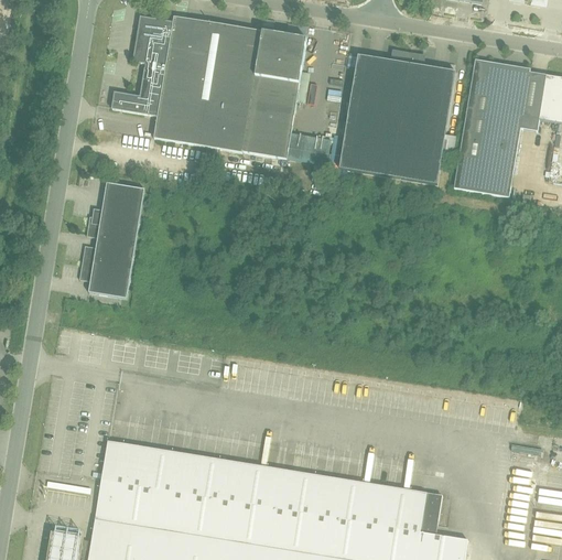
[(305,36),(260,29),(172,14),(172,20),(139,14),(132,60),(144,62),(139,95),(114,90),(110,106),(157,114),(152,136),(240,150),(285,157),(305,38),(305,36)]
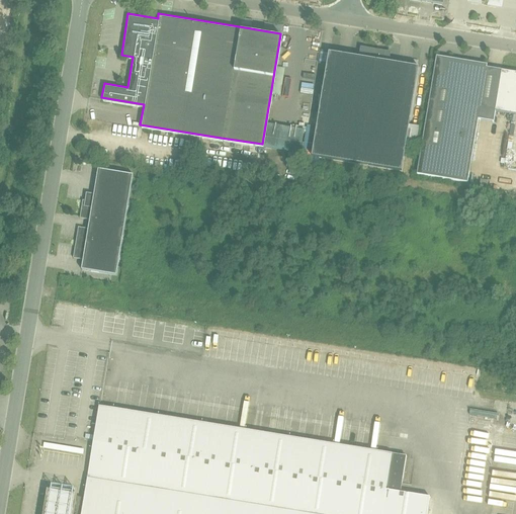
[(310,153),(400,168),(417,64),(381,58),(383,48),(364,45),(362,55),(327,49),(310,153)]
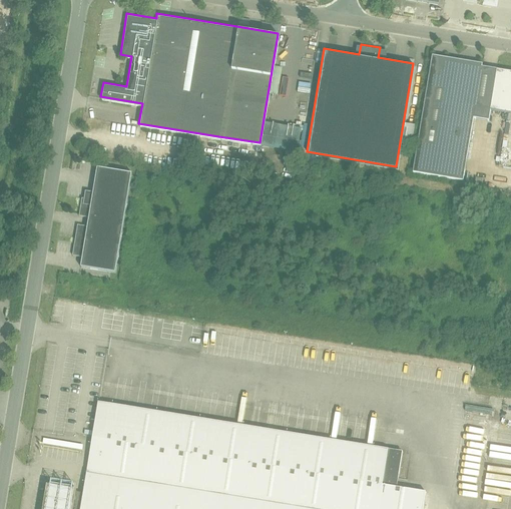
[(510,68),(491,65),(480,63),(481,61),(430,53),(412,169),(462,177),(472,114),(487,117),(489,106),(510,109),(510,68)]
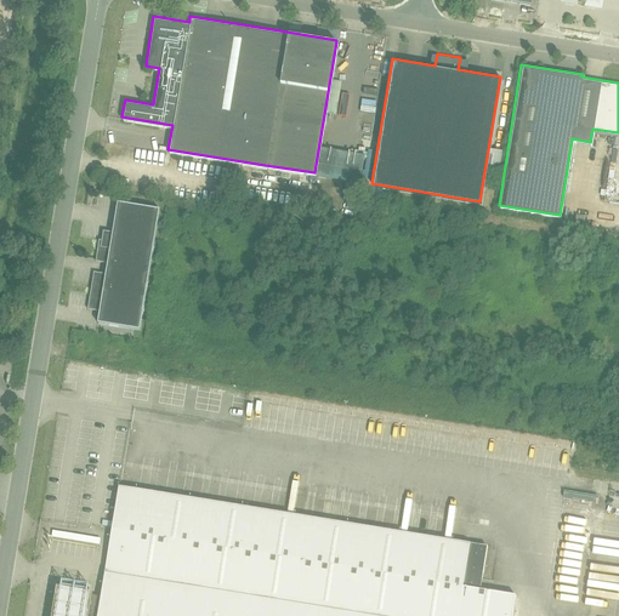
[(103,229),(102,237),(151,245),(158,205),(115,199),(111,231),(103,229)]
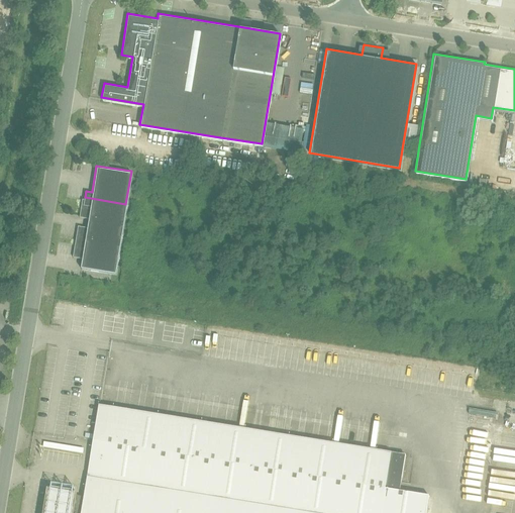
[(75,230),(120,238),(125,204),(85,197),(81,196),(78,214),(88,216),(86,225),(77,223),(75,230)]
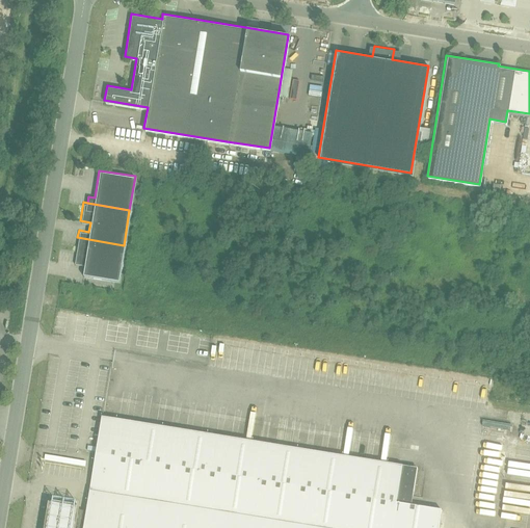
[(77,237),(73,261),(83,263),(82,273),(117,280),(124,245),(77,237)]
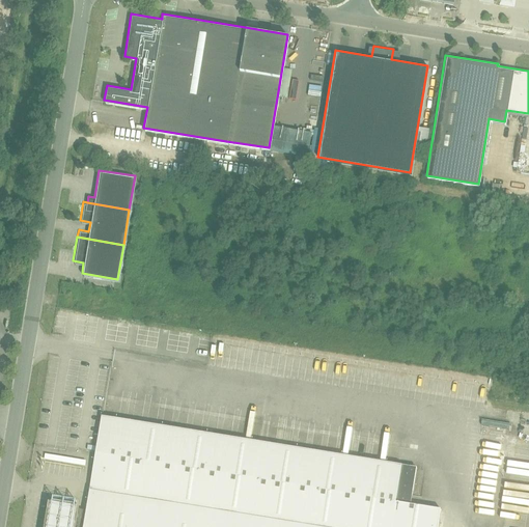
[(408,500),(393,498),(399,462),(101,413),(85,506),(49,501),(45,526),(435,526),(439,505),(408,500)]
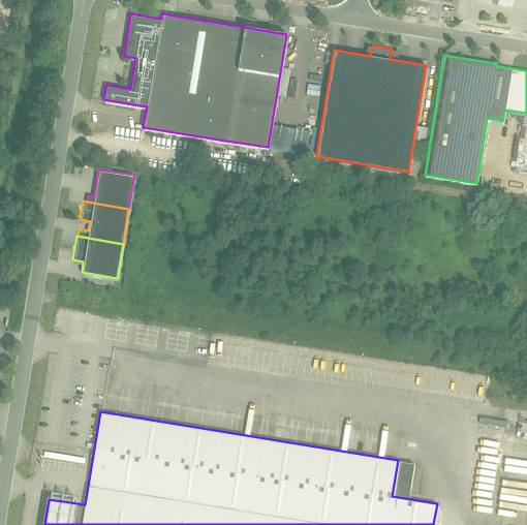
[(412,462),(398,460),(392,496),(406,498),(412,462)]
